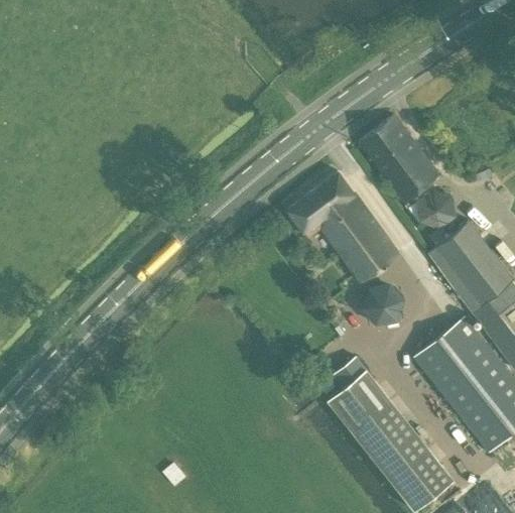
[(437,175),(401,127),(394,119),(360,144),(403,202),(437,175)]
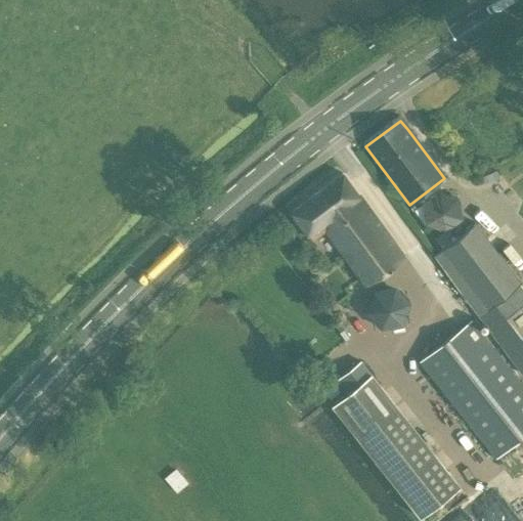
[(344,176),(293,214),(313,242),(327,232),(365,286),(404,257),(344,176)]
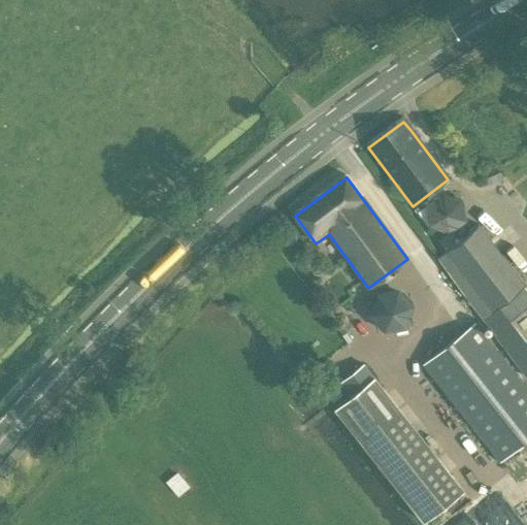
[(441,194),(424,208),(429,229),(451,236),(467,224),(463,201),(441,194)]
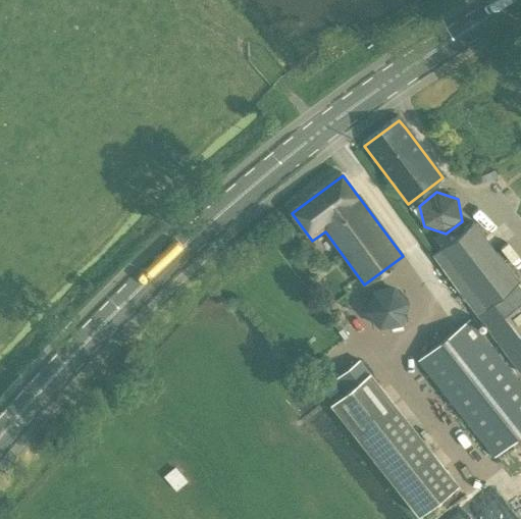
[(440,251),(475,295),(485,308),(518,282),(473,225),(440,251)]
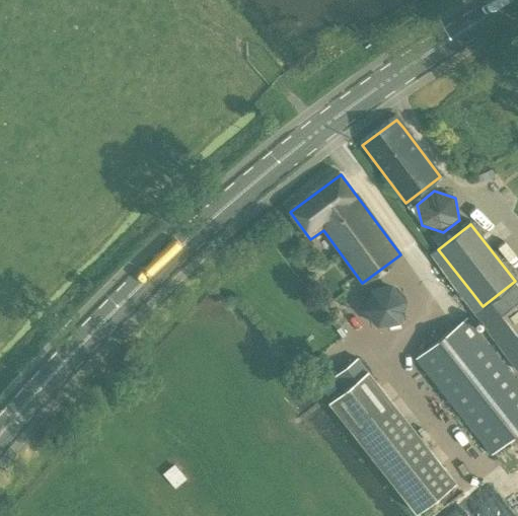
[(371,292),(364,310),(378,327),(398,323),(407,302),(391,287),(371,292)]
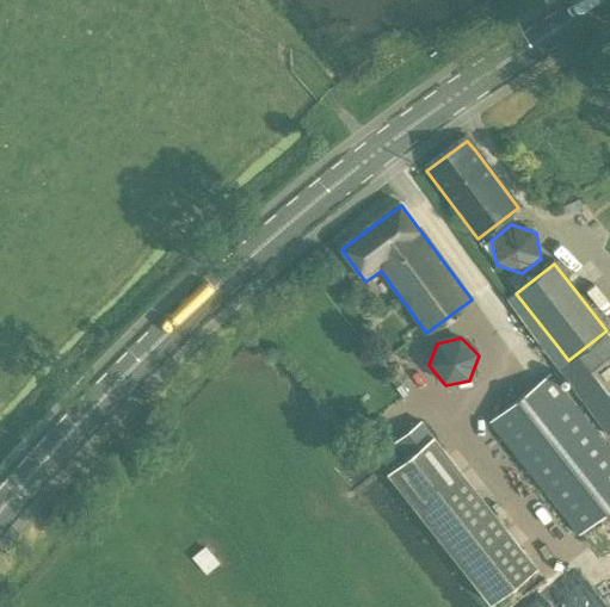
[(609,341),(584,364),(609,398),(609,341)]
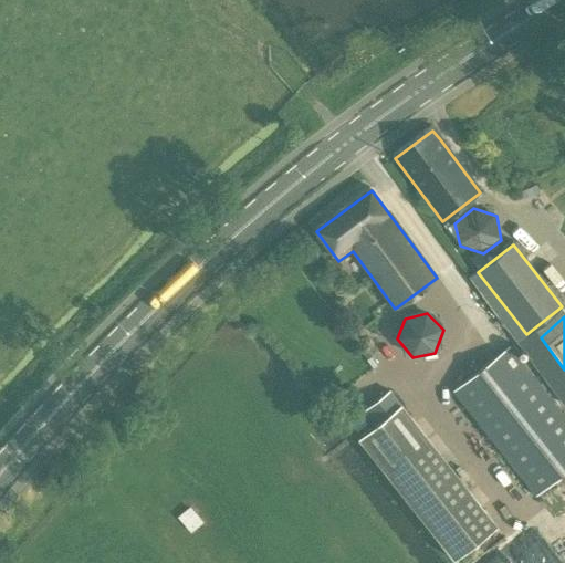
[(536,497),(564,475),(564,418),(511,350),(454,395),(536,497)]
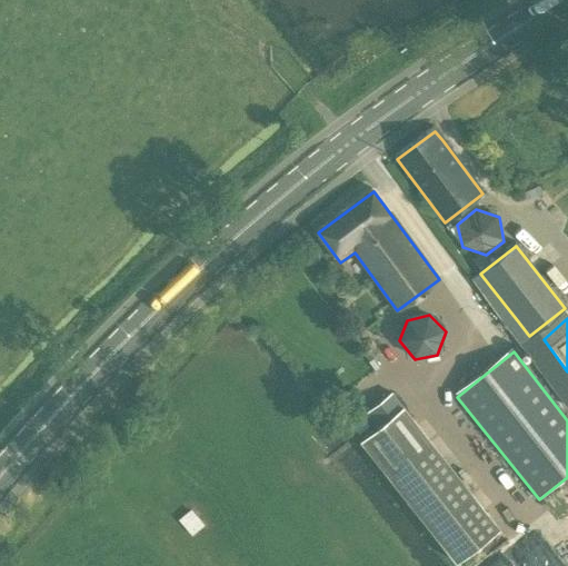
[(379,429),(361,443),(458,565),(499,532),(404,409),(392,396),(368,415),(379,429)]
